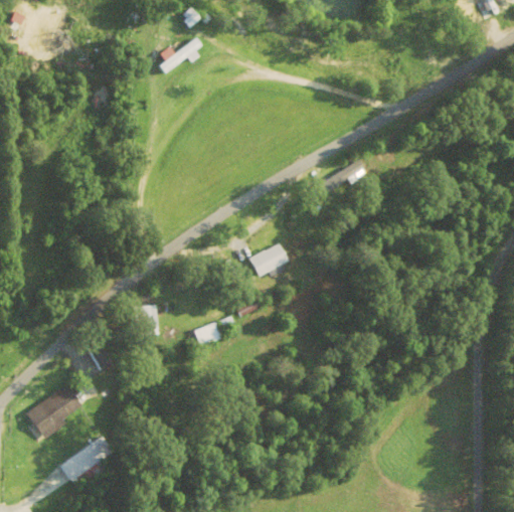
[(478,0),(476,1),(484,18),(513,4),(513,0),(478,0)]
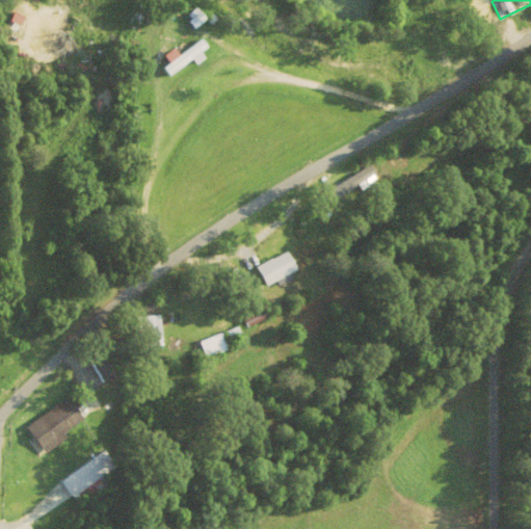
[(195,28),(207,18),(196,7),(186,18),(195,28)]
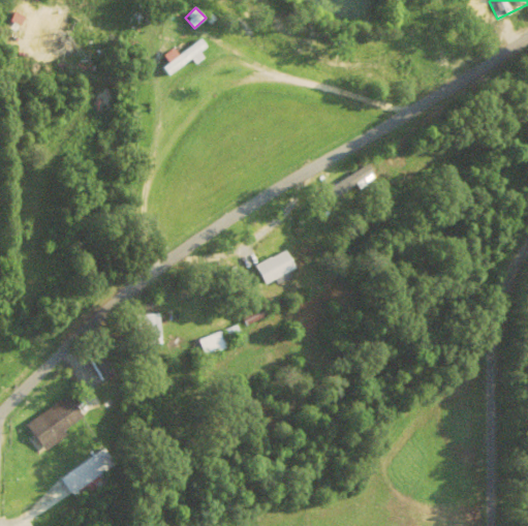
[(209,49),(200,38),(162,66),(168,75),(192,58),(194,60),(209,49)]
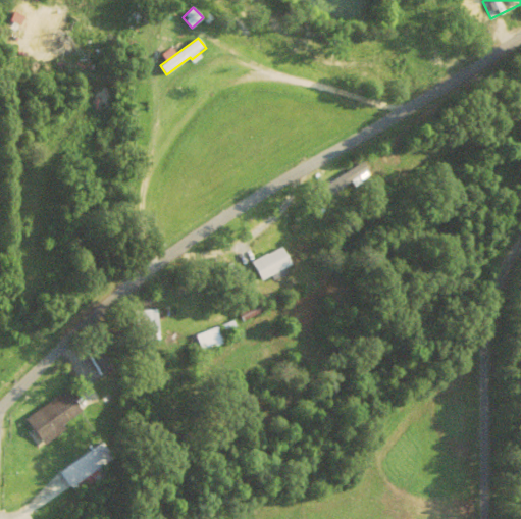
[(293,265),(284,246),(253,260),(261,279),(293,265)]
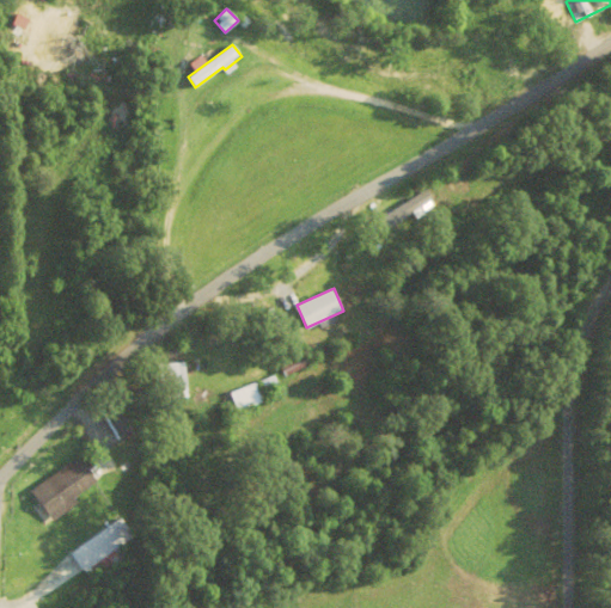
[(282,394),(274,374),(230,393),(238,412),(282,394)]
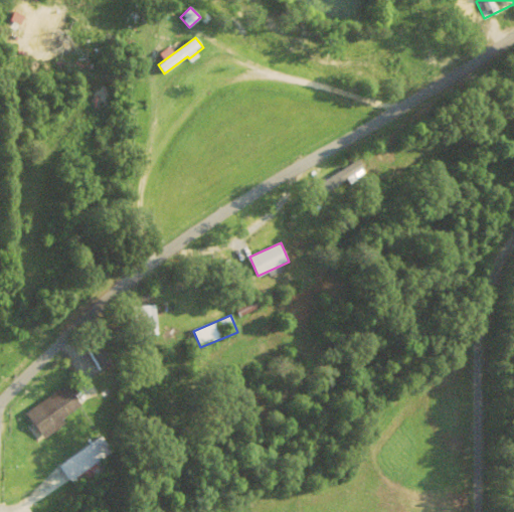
[(84,409),(66,383),(27,412),(45,438),(84,409)]
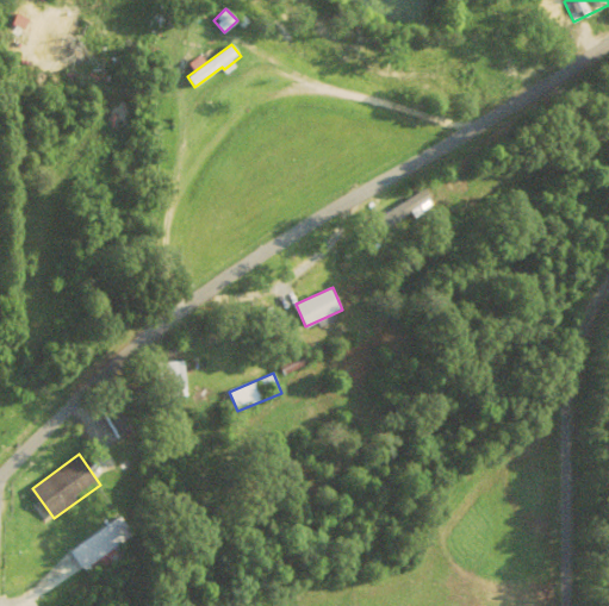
[(141,544),(120,516),(70,551),(87,574),(101,563),(105,569),(141,544)]
